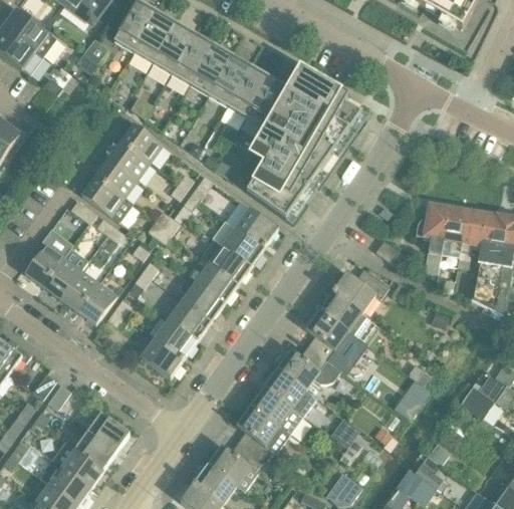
[(65,0),(63,3),(91,24),(108,0),(65,0)]
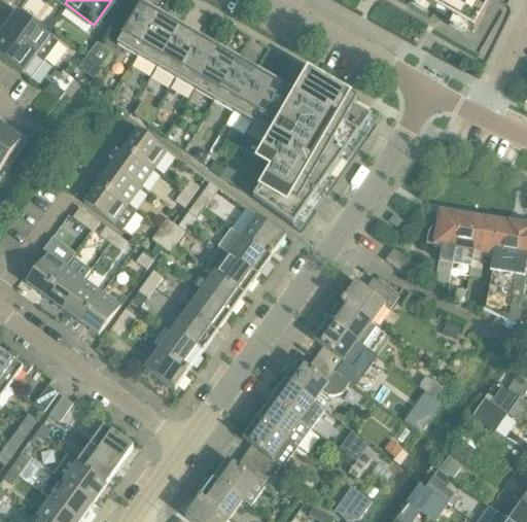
[(116,42),(135,53),(160,10),(143,0),(140,0),(137,6),(132,3),(119,25),(126,28),(116,42)]
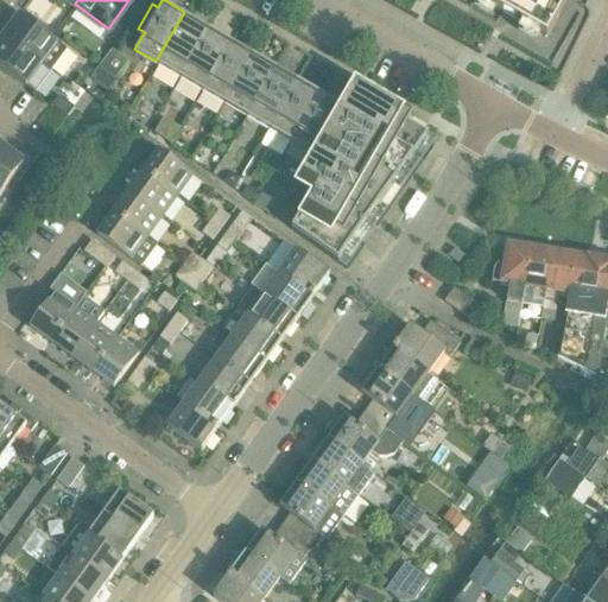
[(486,0),(546,35),(564,0),(486,0)]
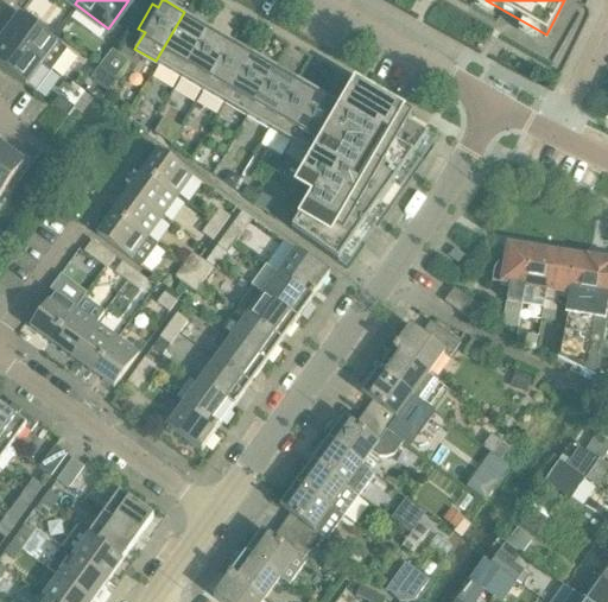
[(19,11),(4,32),(51,68),(67,46),(19,11)]
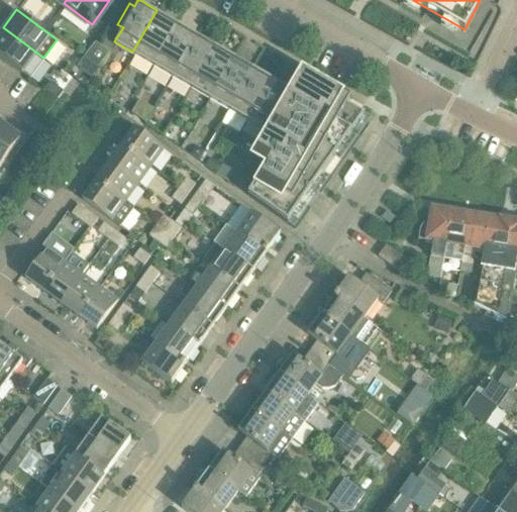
[(132,52),(151,63),(176,21),(157,10),(132,52)]
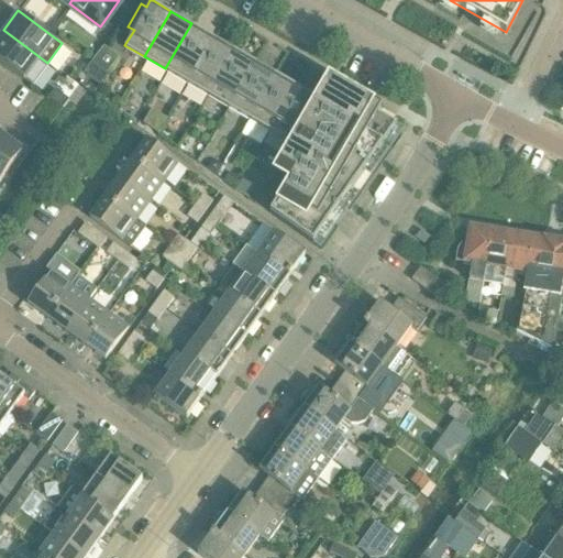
[(165,68),(186,80),(212,35),(191,23),(165,68)]
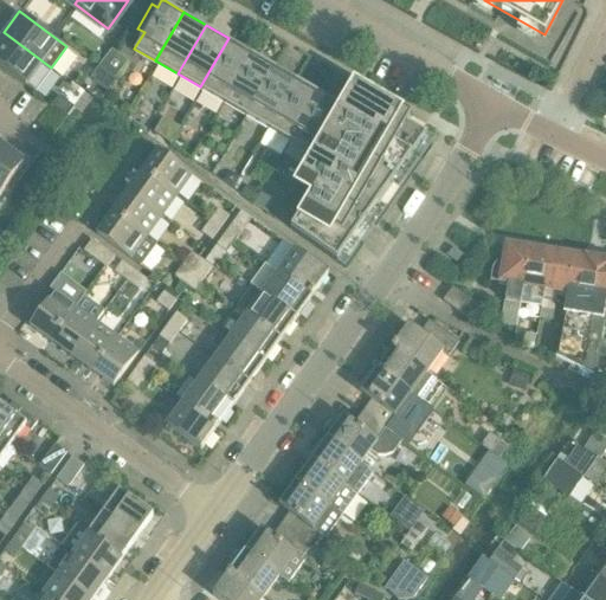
[(51,68),(4,32),(0,36),(0,62),(34,89),(51,68)]
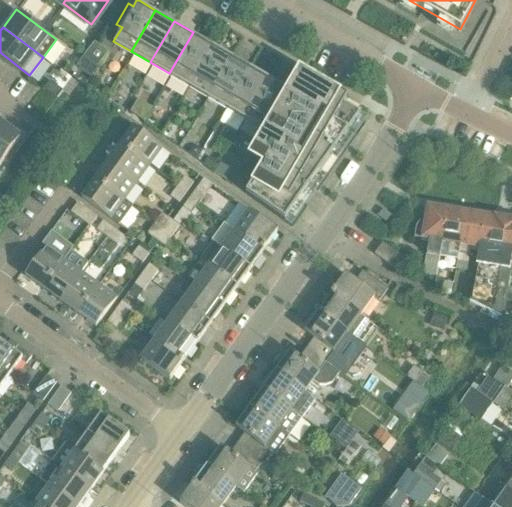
[(169,73),(187,84),(211,42),(193,32),(169,73)]
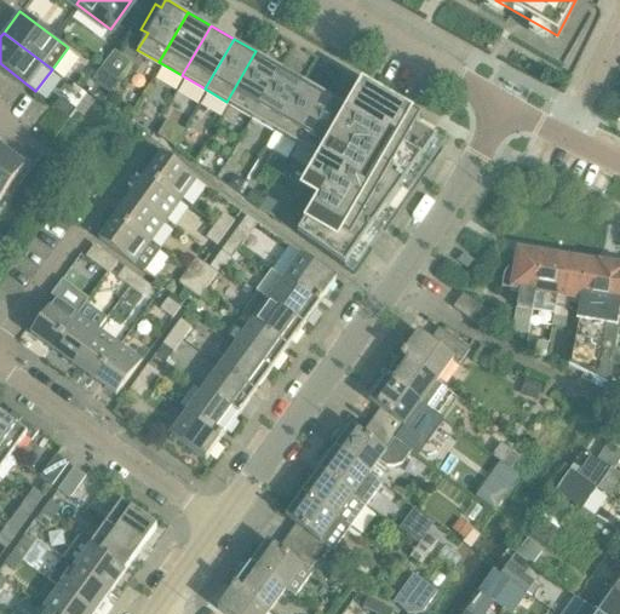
[(227,102),(250,115),(279,64),(256,51),(227,102)]
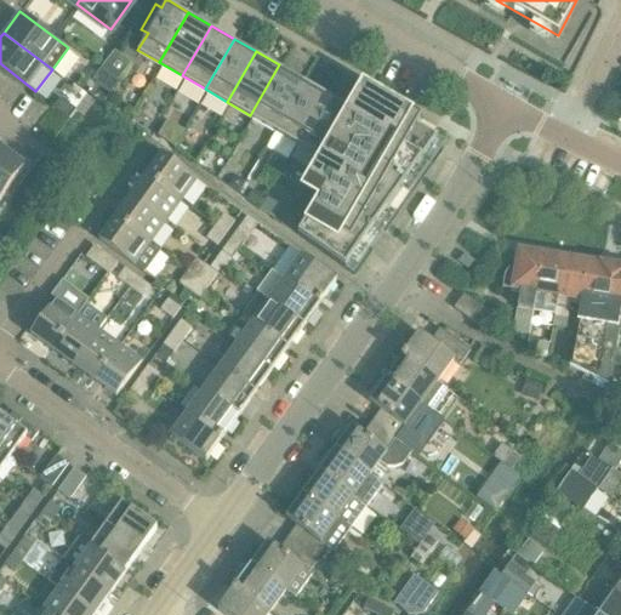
[(90,75),(109,90),(119,77),(100,63),(90,75)]
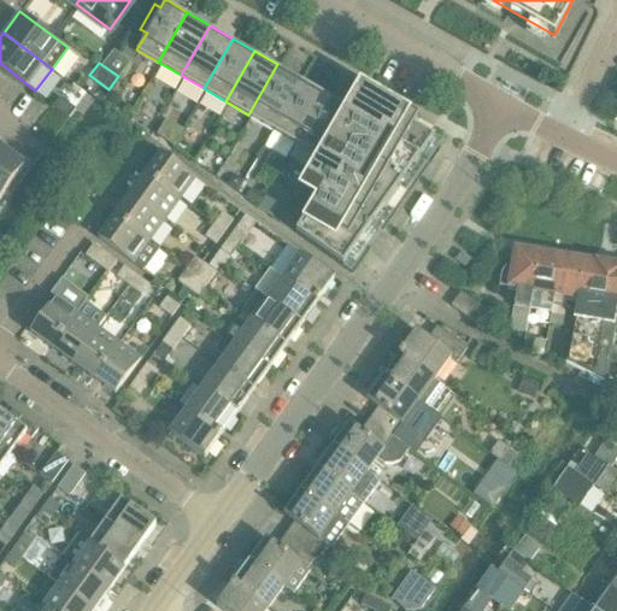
[(248,115),(271,127),(300,77),(277,64),(248,115)]
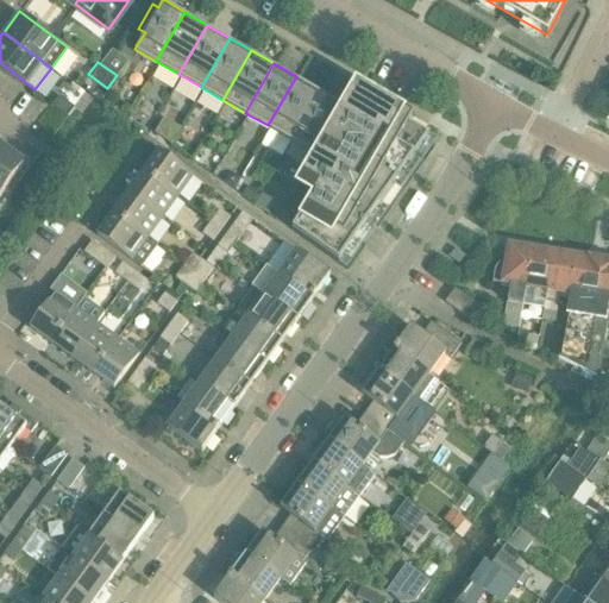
[(268,125),(289,138),(318,89),(296,76),(268,125)]
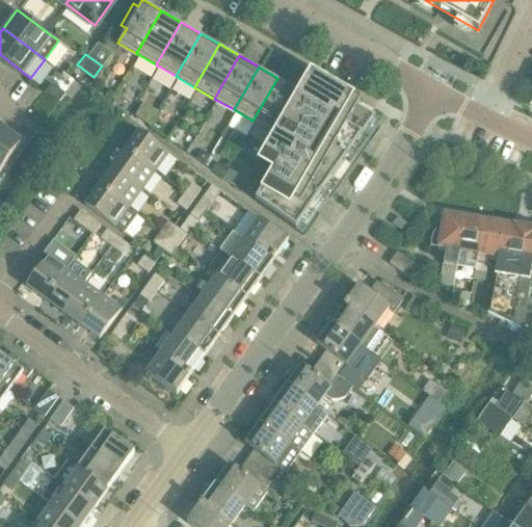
[(297,89),(273,132),(261,155),(274,163),(274,164),(283,169),(273,185),(265,181),(255,199),(295,227),(313,202),(374,114),(357,104),(360,100),(353,96),(354,95),(310,69),(297,89)]
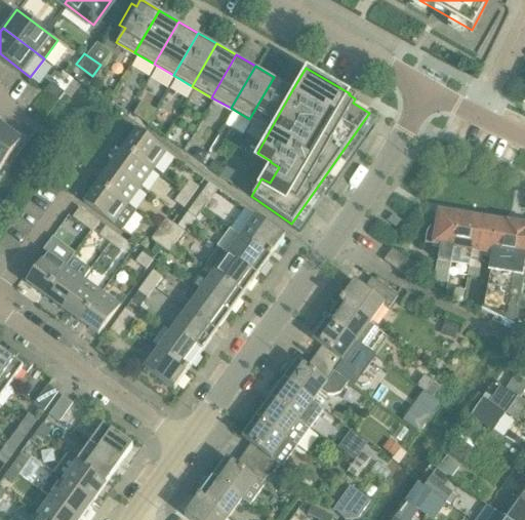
[(249,119),(270,130),(293,88),(274,77),(249,119)]
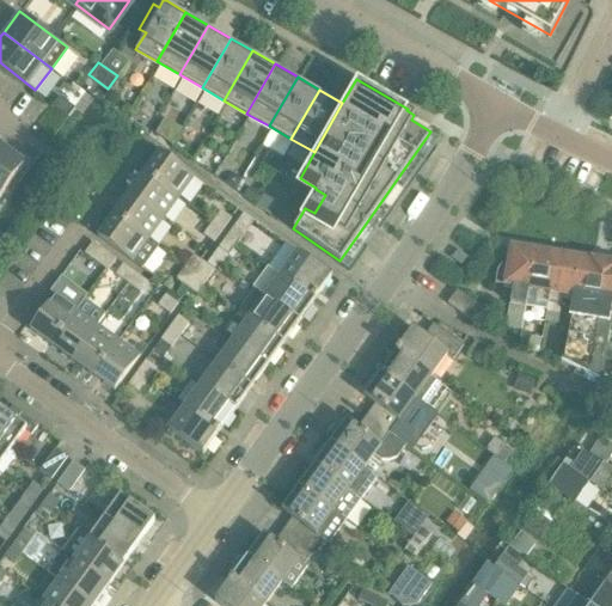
[(60,93),(53,102),(68,114),(74,104),(60,93)]
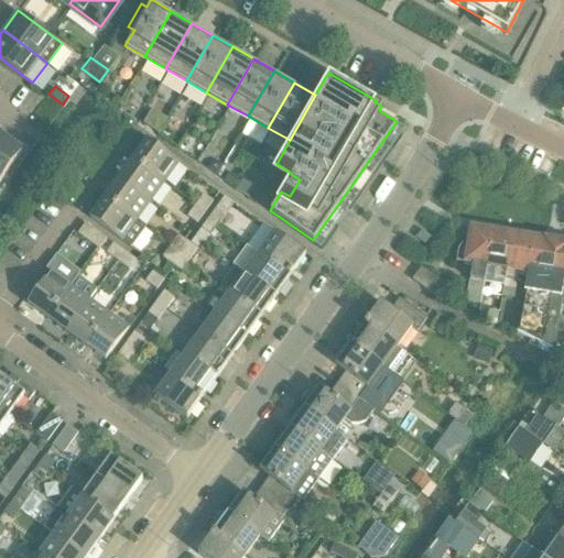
[(3,132),(0,135),(0,177),(23,146),(3,132)]
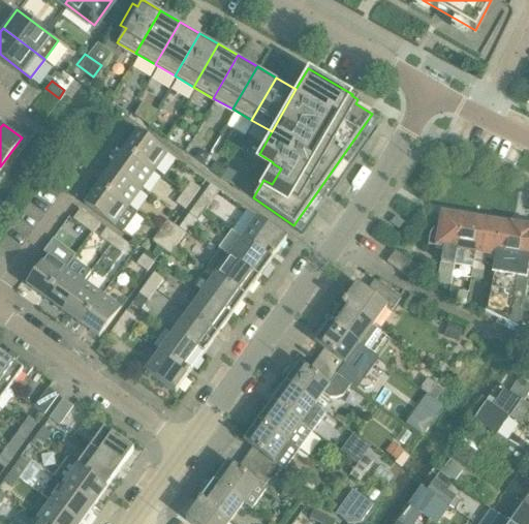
[(137,128),(124,147),(154,168),(167,150),(137,128)]
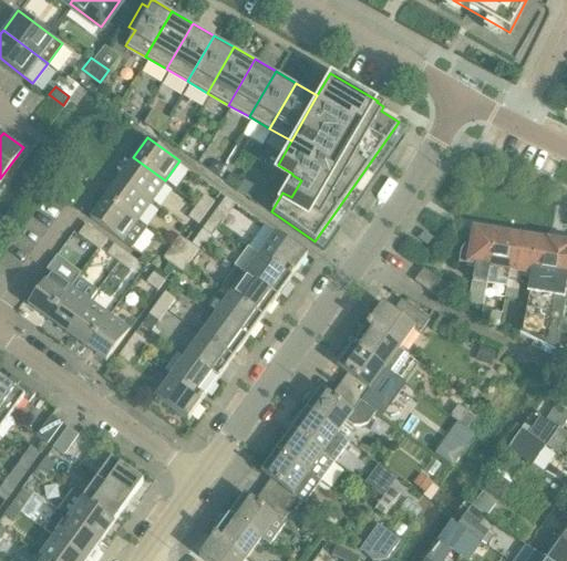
[(133,157),(119,176),(151,199),(165,180),(133,157)]
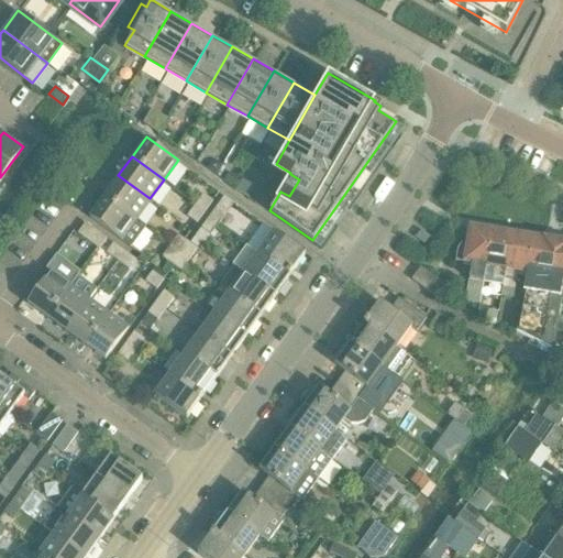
[(210,160),(207,165),(216,171),(221,162),(216,159),(210,160)]
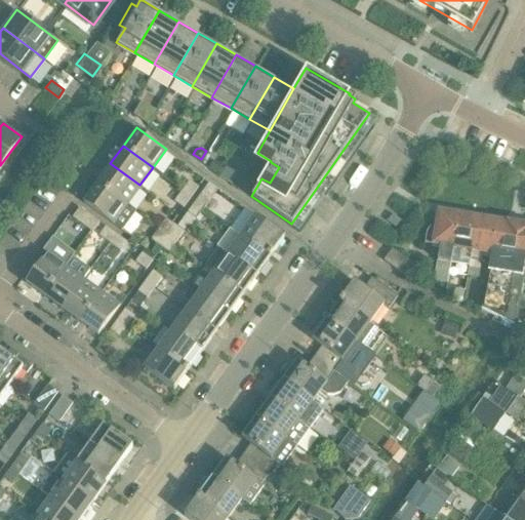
[(238,169),(228,162),(220,174),(231,181),(238,169)]
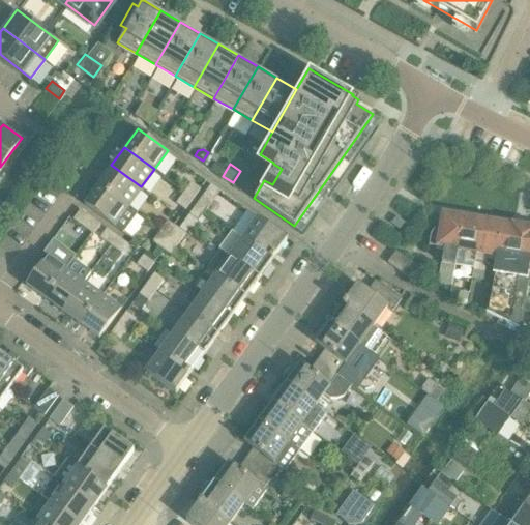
[(111,165),(97,183),(127,205),(141,186),(111,165)]
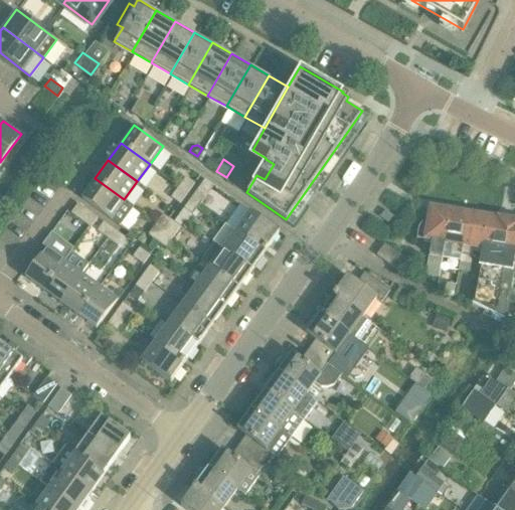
[(185,174),(178,184),(187,191),(194,181),(185,174)]
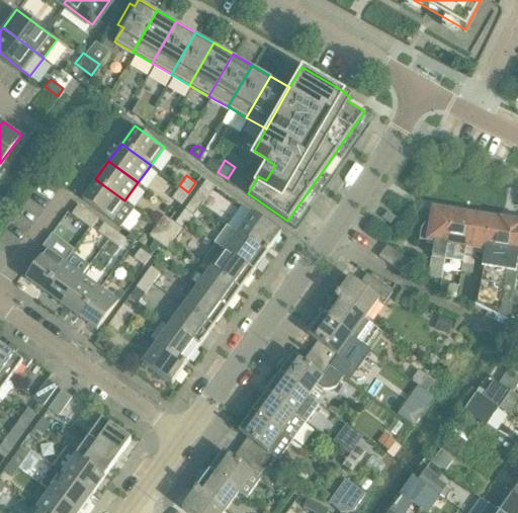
[(206,177),(192,196),(201,203),(214,184),(206,177)]
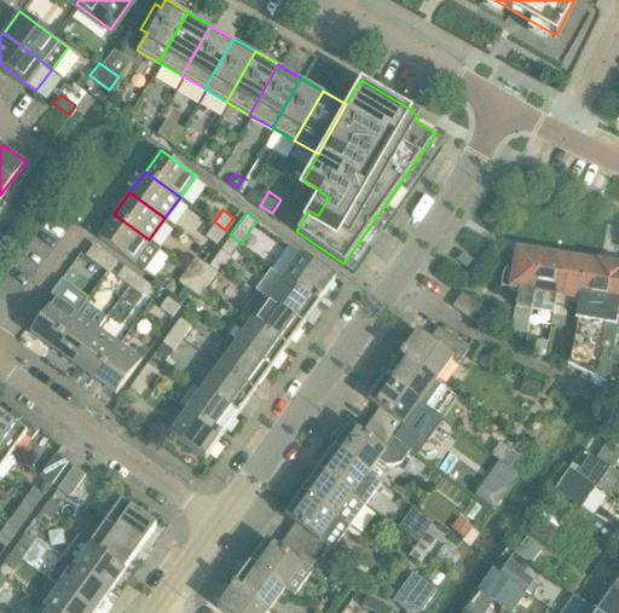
[(149,240),(114,214),(98,236),(143,269),(158,247),(149,240)]
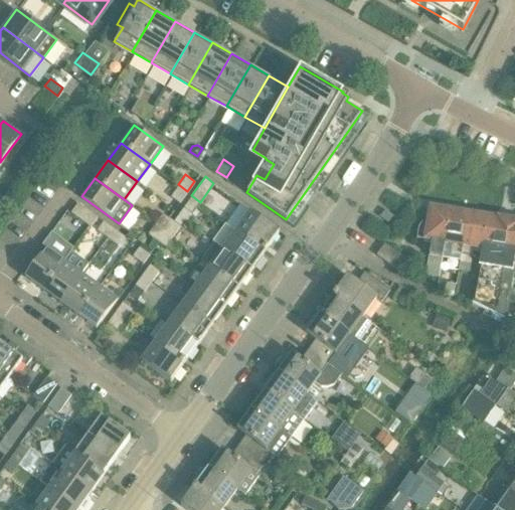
[(187,191),(178,184),(171,195),(179,201),(187,191)]
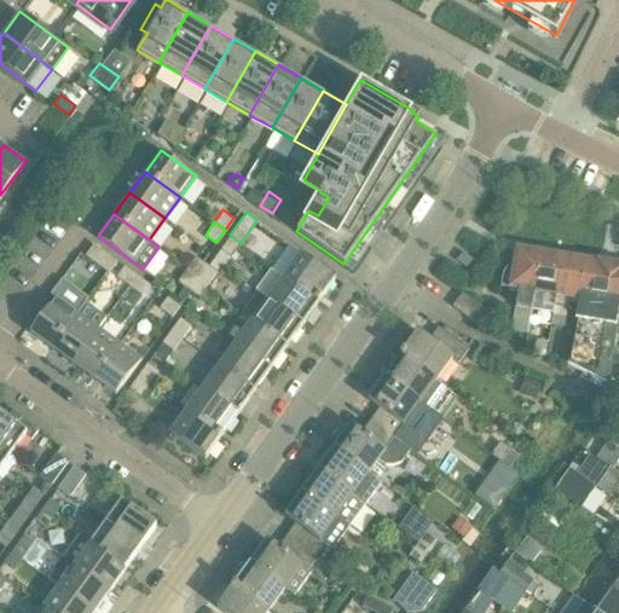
[(241,243),(230,235),(213,258),(224,265),(241,243)]
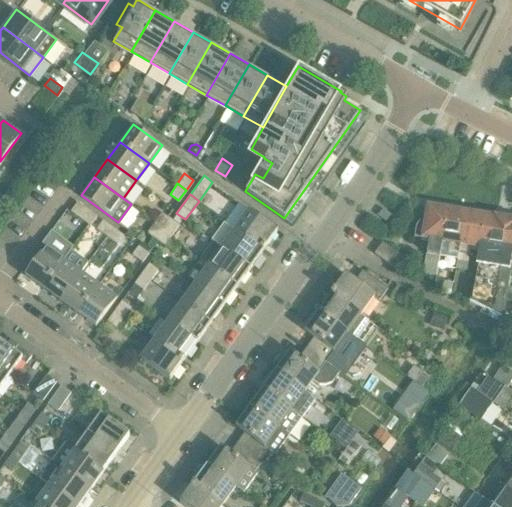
[(97,214),(77,200),(70,209),(90,223),(97,214)]
